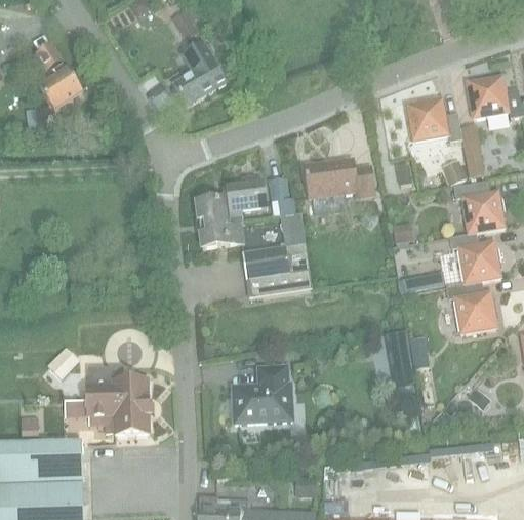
[(186,10),(173,18),(186,39),(198,31),(186,10)]
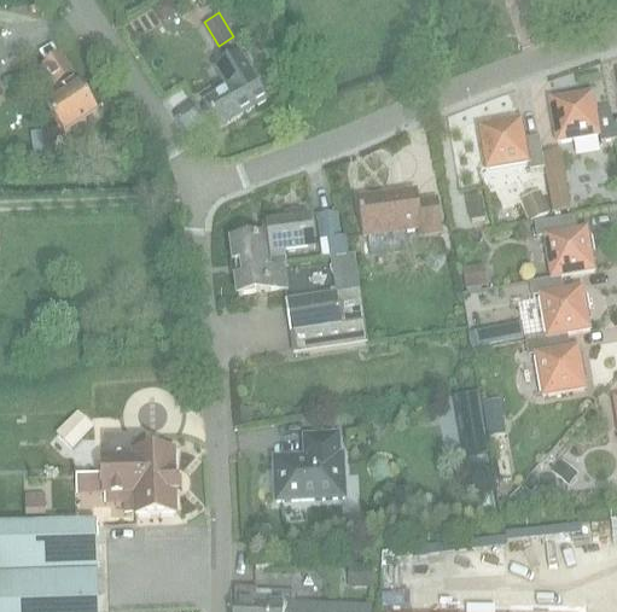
[(238,79),(204,99),(220,126),(269,95),(240,48),(225,57),(238,79)]
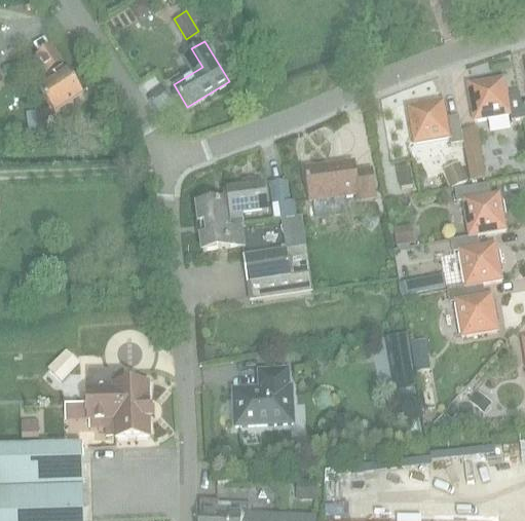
[(40,85),(57,109),(83,89),(67,66),(67,67),(50,43),(36,54),(47,71),(50,69),(54,75),(40,85)]
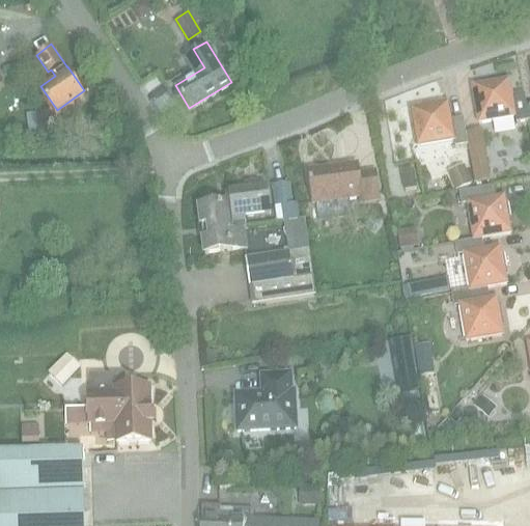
[(487,77),(487,79),(472,82),(478,119),(515,112),(517,119),(529,117),(524,90),(511,91),(509,76),(504,77),(501,75),(487,77)]
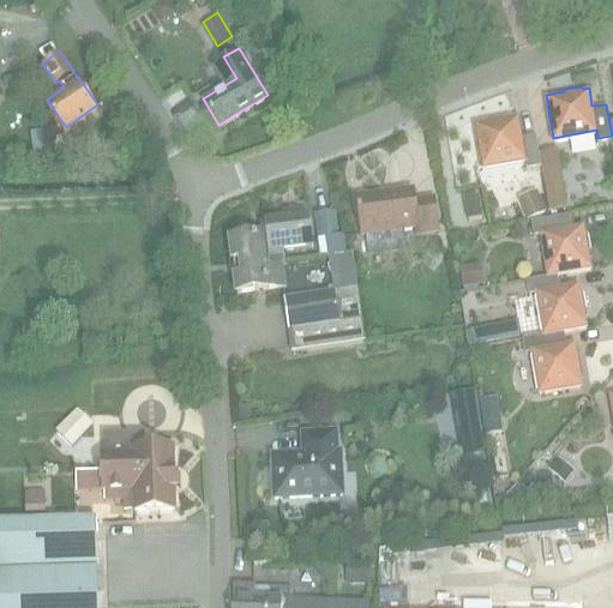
[(475,121),(482,164),(524,157),(527,164),(541,162),(535,131),(522,133),(518,114),(512,115),(509,113),(493,115),(493,119),(475,121)]
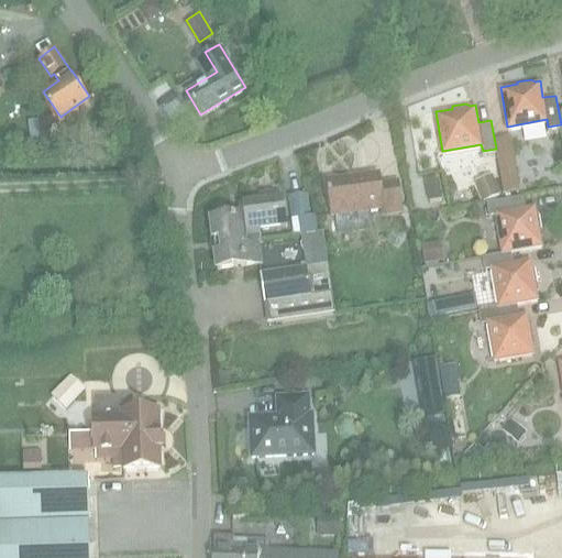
[(329,187),(329,193),(330,193),(332,210),(382,204),(383,209),(401,207),(397,176),(379,178),(378,170),(328,176),(330,187),(329,187)]
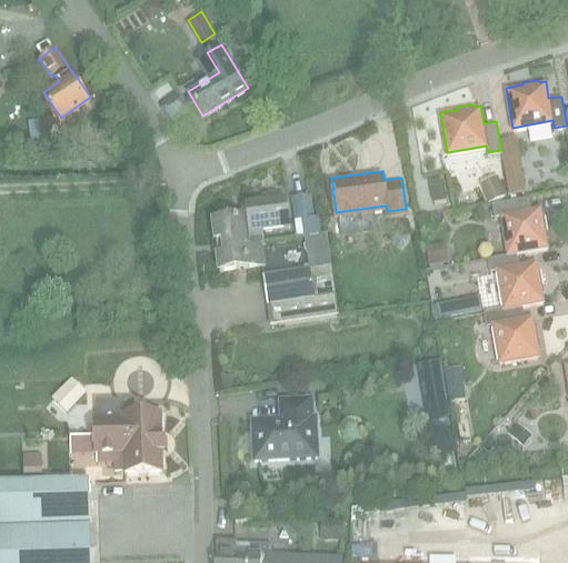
[(480,180),(489,199),(506,192),(497,172),(480,180)]
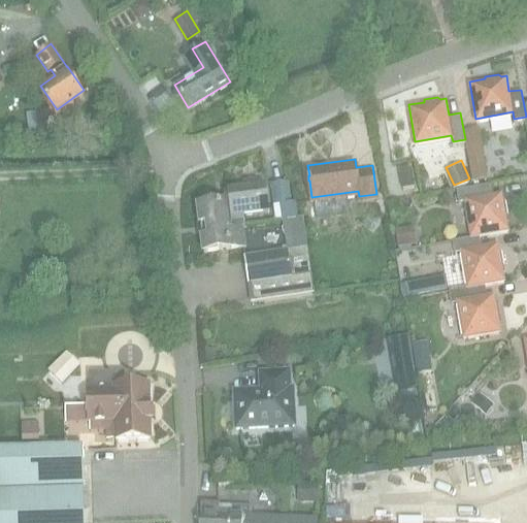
[(399,168),(402,186),(414,184),(410,166),(399,168)]
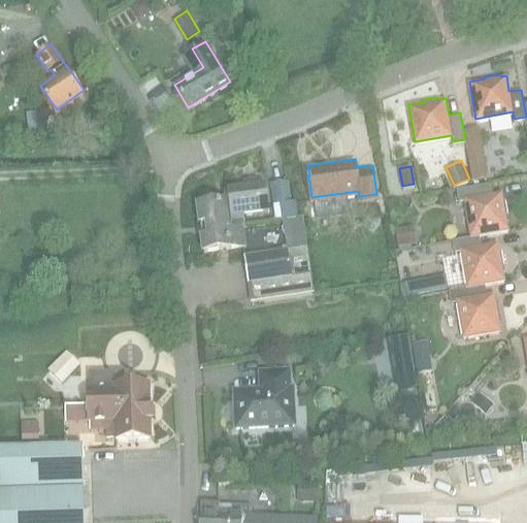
[(266,180),(259,181),(259,177),(255,175),(244,176),(242,180),(242,183),(227,186),(231,216),(243,215),(242,209),(269,206),(266,180)]
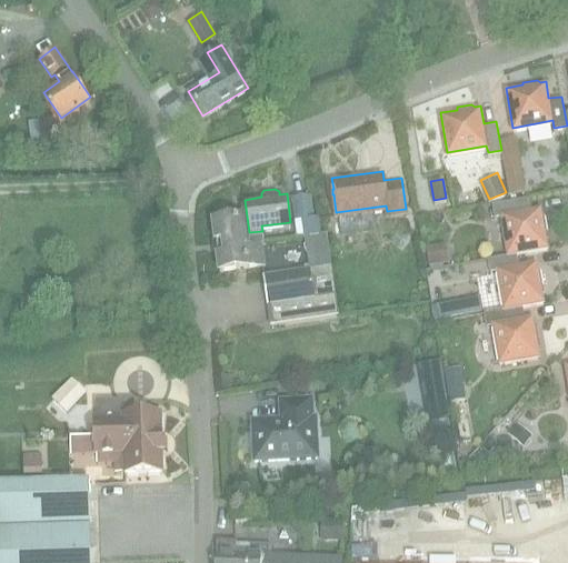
[(310,191),(292,193),(296,217),(301,215),(305,233),(320,232),(318,213),(314,213),(310,191)]
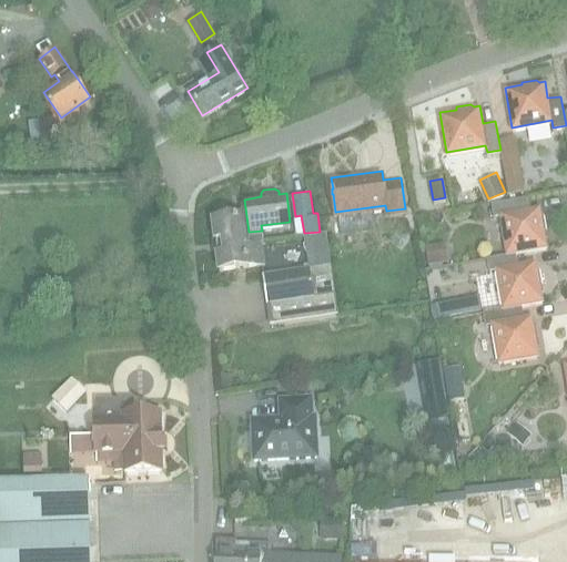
[(500,213),(507,252),(515,249),(515,251),(546,245),(543,228),(546,227),(543,213),(540,211),(539,205),(530,207),(528,194),(490,201),(493,214),(500,213)]
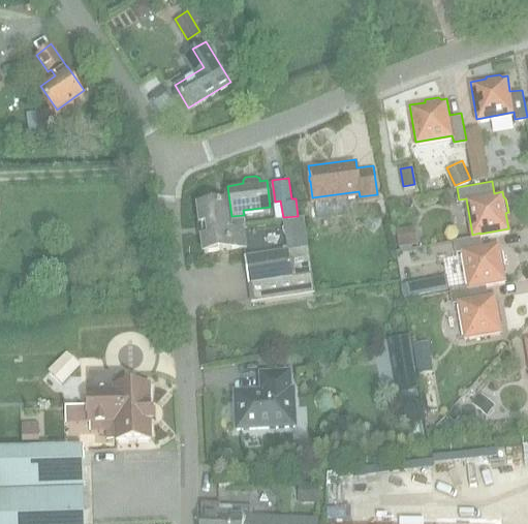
[(198,202),(204,247),(243,242),(241,225),(228,227),(224,198),(198,202)]
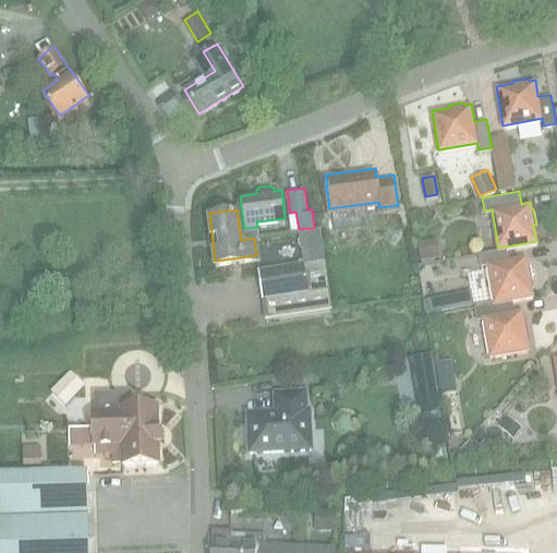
[(390,224),(384,232),(390,237),(397,228),(390,224)]
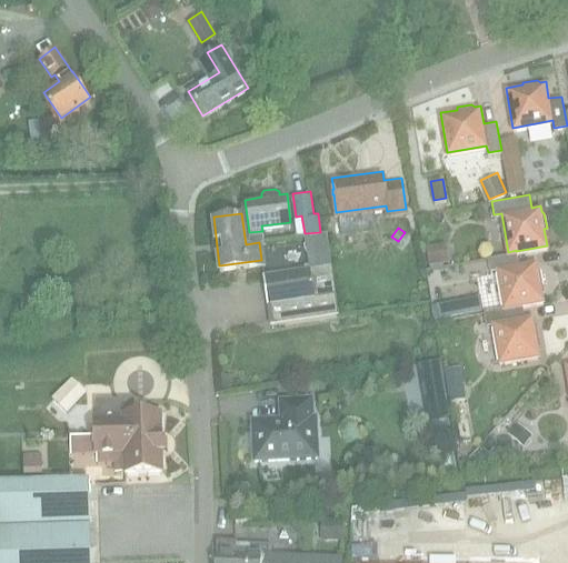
[(309,265),(265,272),(269,301),(271,301),(275,321),(338,311),(331,262),(326,231),(320,232),(305,233),(309,265)]
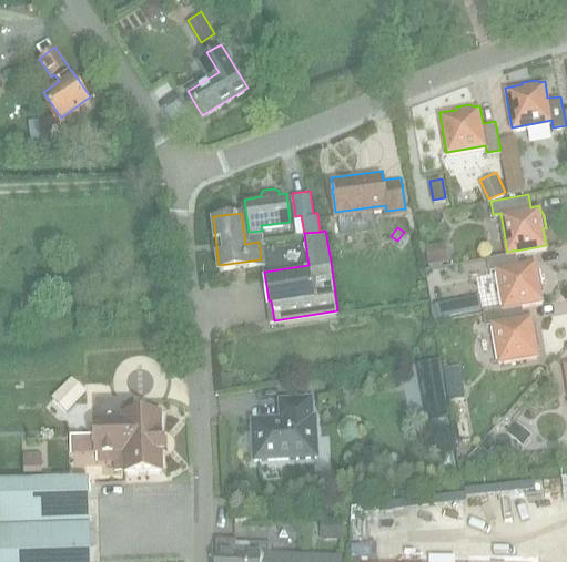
[(425,243),(428,262),(448,258),(445,239),(425,243)]
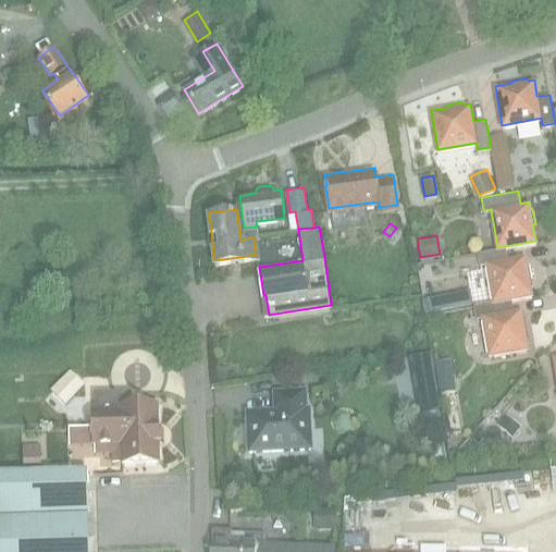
[(486,262),(493,301),(502,298),(502,299),(509,298),(531,294),(529,278),(531,278),(529,262),(526,260),(524,255),(507,258),(505,246),(505,245),(497,247),(478,250),(480,264),(486,262)]
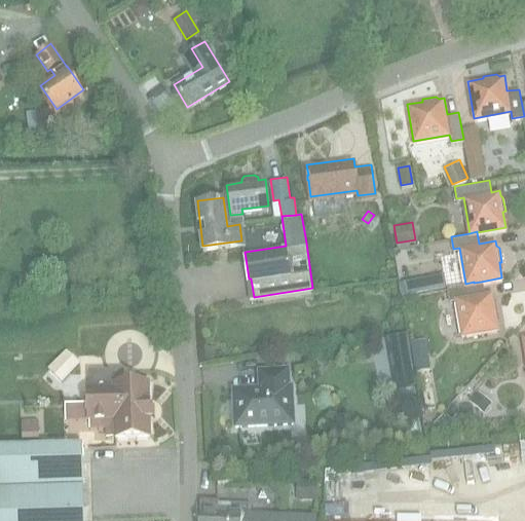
[(421,275),(405,278),(407,292),(424,289),(421,275)]
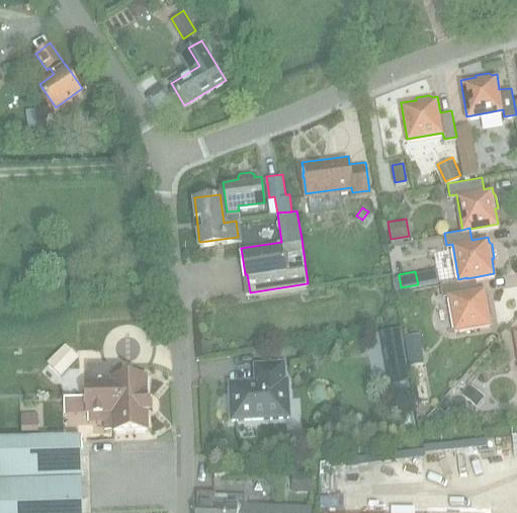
[(458,279),(440,282),(442,294),(448,293),(452,320),(454,329),(491,323),(490,320),(488,308),(490,308),(488,293),(485,291),(484,287),(476,288),(474,277),(466,278),(466,277),(458,279)]
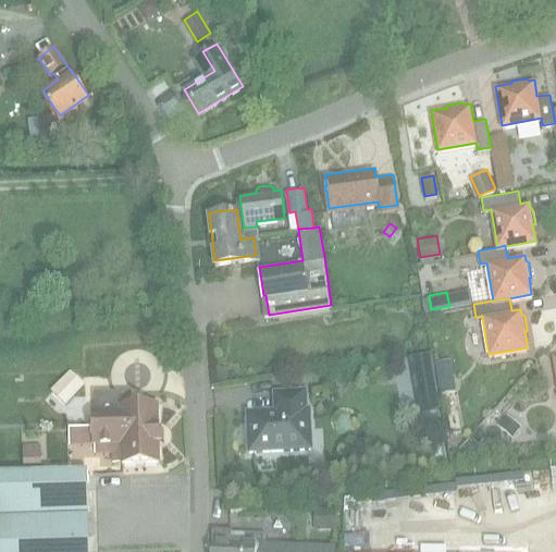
[(430,351),(409,355),(416,392),(436,388),(430,351)]
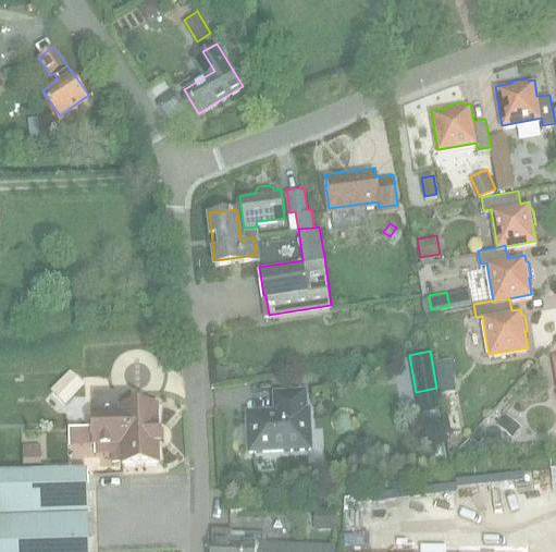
[(451,371),(439,372),(441,389),(453,388),(451,371)]
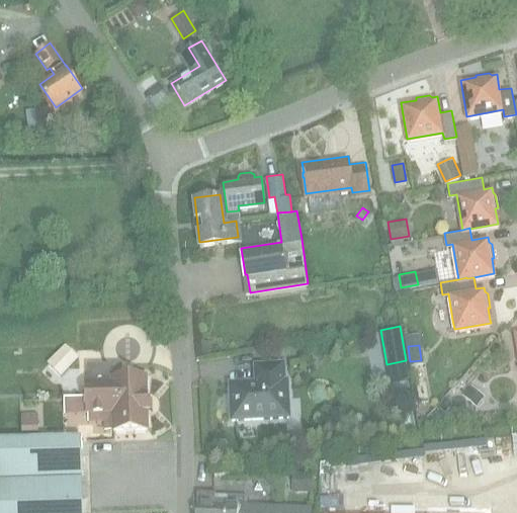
[(87,378),(86,378),(87,412),(112,411),(112,429),(150,428),(148,373),(122,374),(122,360),(86,361),(87,378)]
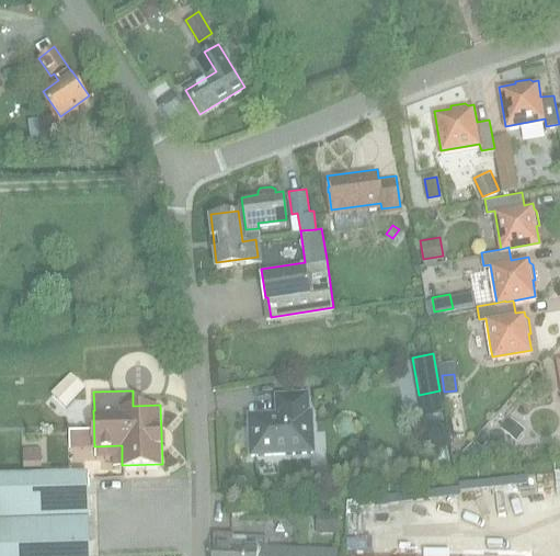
[(249,412),(251,451),(312,449),(310,409),(308,409),(307,390),(276,393),(277,410),(249,412)]
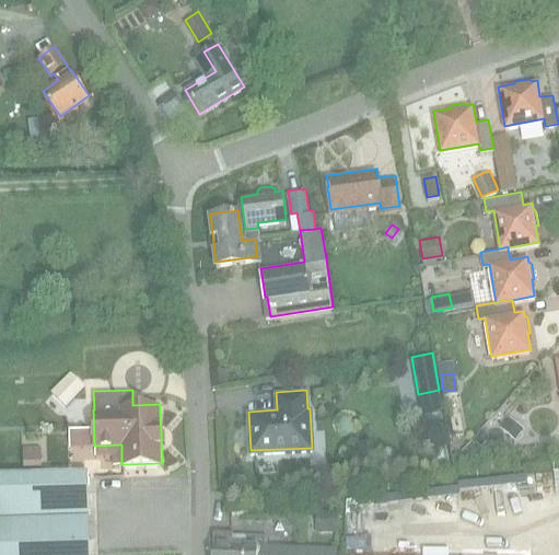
[(511,414),(501,425),(516,437),(525,426),(511,414)]
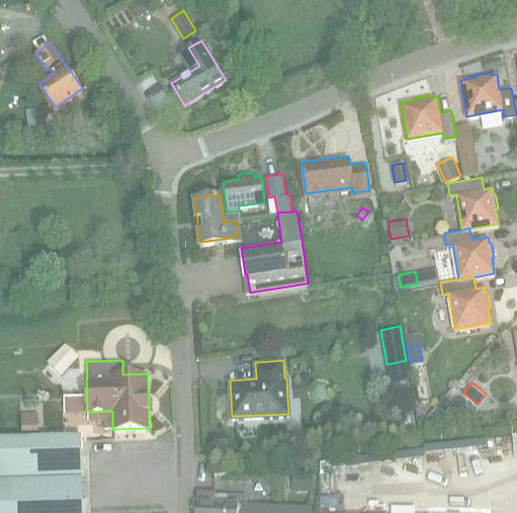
[(444,394),(437,402),(444,407),(450,400),(444,394)]
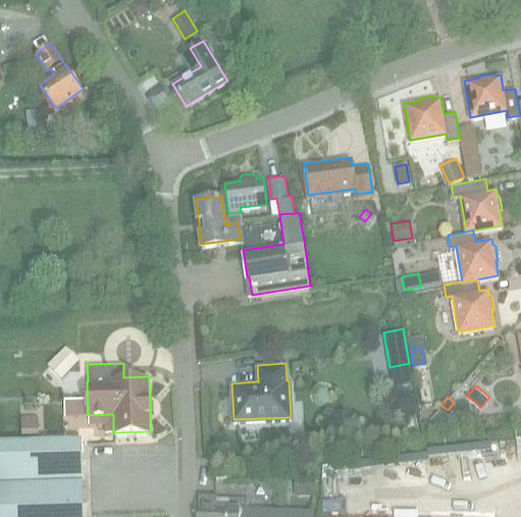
[(468,399),(458,401),(459,410),(469,409),(468,399)]
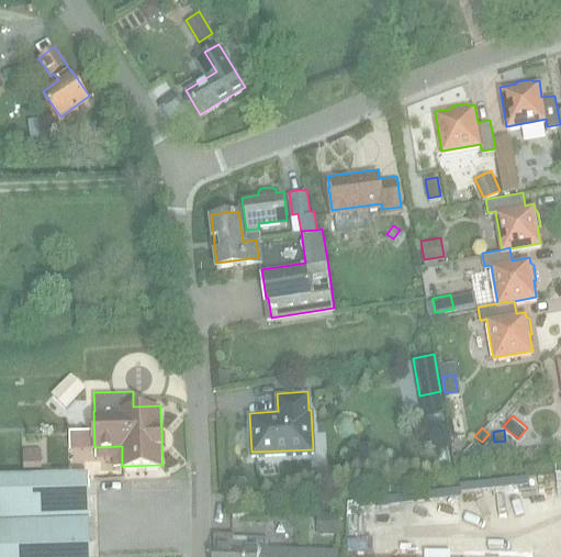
[(447,445),(435,446),(438,460),(449,458),(447,445)]
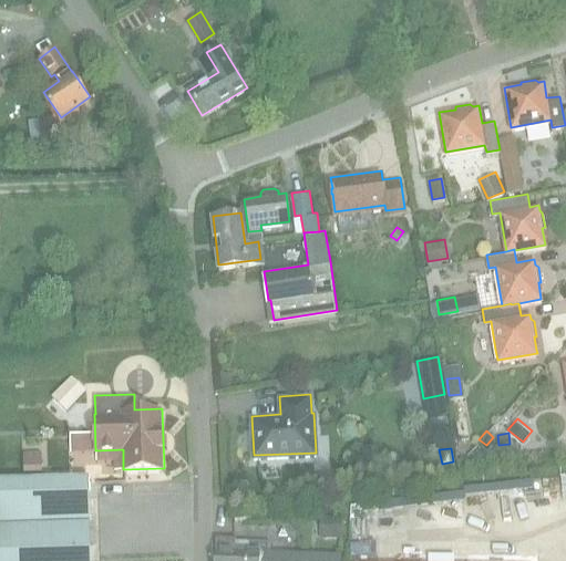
[(41,450),(24,452),(26,467),(42,467),(41,450)]
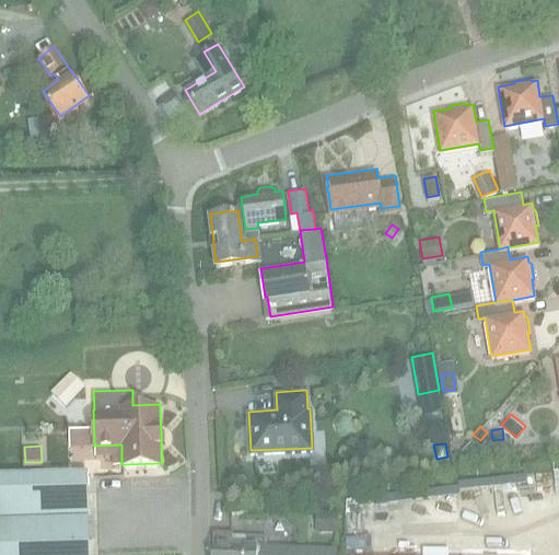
[(0,473),(0,554),(90,554),(91,553),(89,475),(89,471),(0,473)]
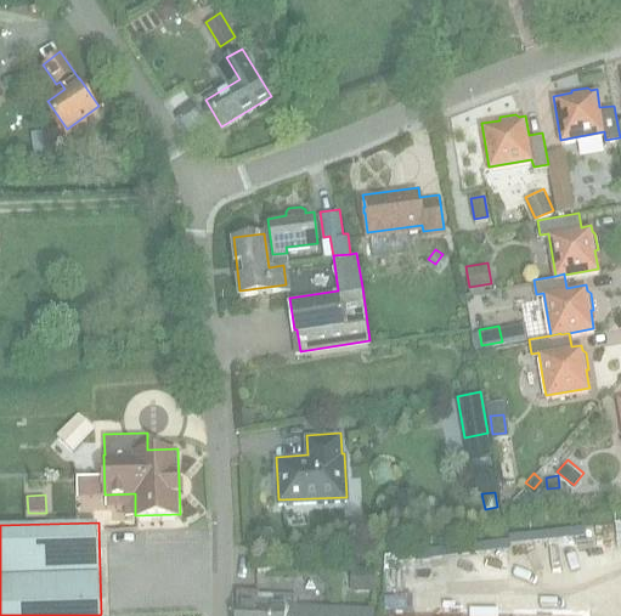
[(351,587),(376,588),(376,565),(353,564),(351,587)]
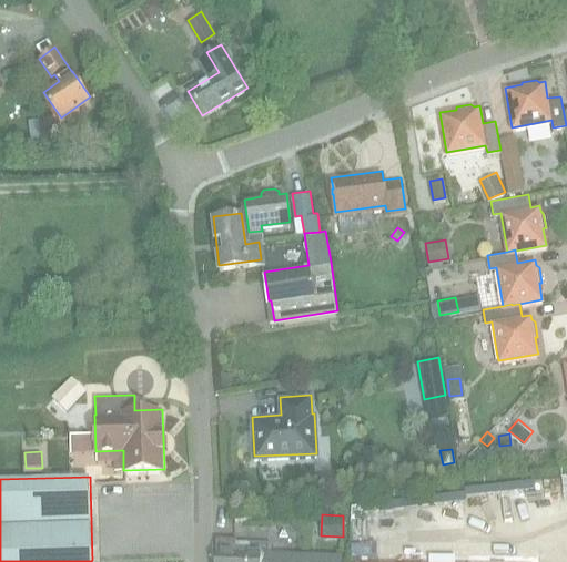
[(338,561),(340,553),(303,552),(281,551),(269,550),(270,540),(249,539),(249,545),(235,545),(235,537),(216,535),(214,561),(338,561)]
